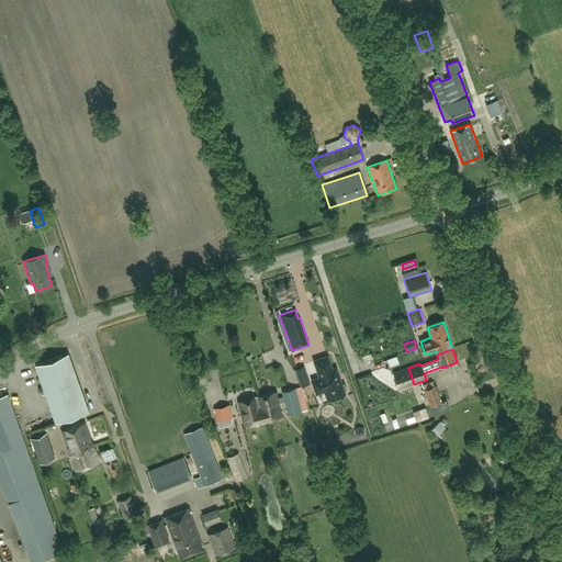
[(56,423),(67,419),(89,412),(69,355),(36,367),(56,423)]
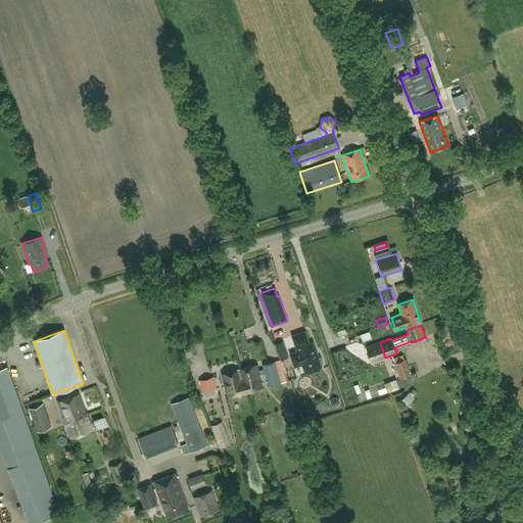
[(310,343),(304,331),(292,335),(298,351),(290,353),(295,366),(302,363),(305,371),(310,370),(311,372),(313,373),(317,372),(318,370),(317,368),(321,366),(321,364),(323,363),(321,357),(318,358),(313,342),(310,343)]
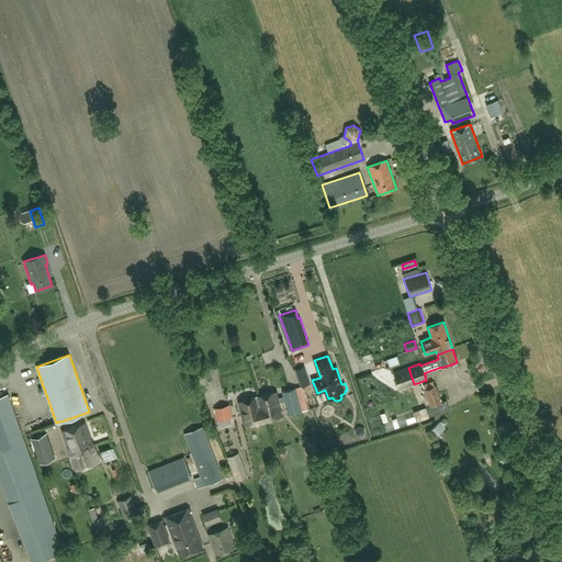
[(386,360),(389,368),(400,364),(396,357),(386,360)]
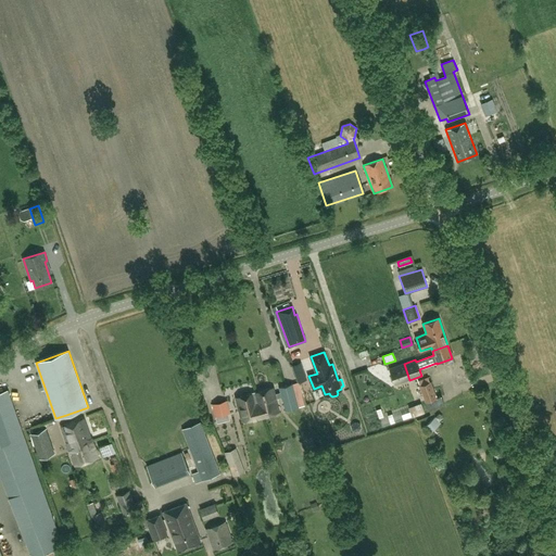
[(292,365),(298,382),(307,379),(301,362),(292,365)]
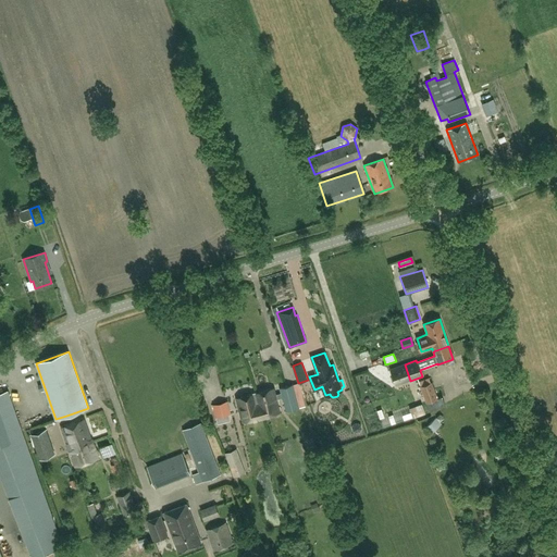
[(410,381),(405,364),(390,369),(395,386),(410,381)]
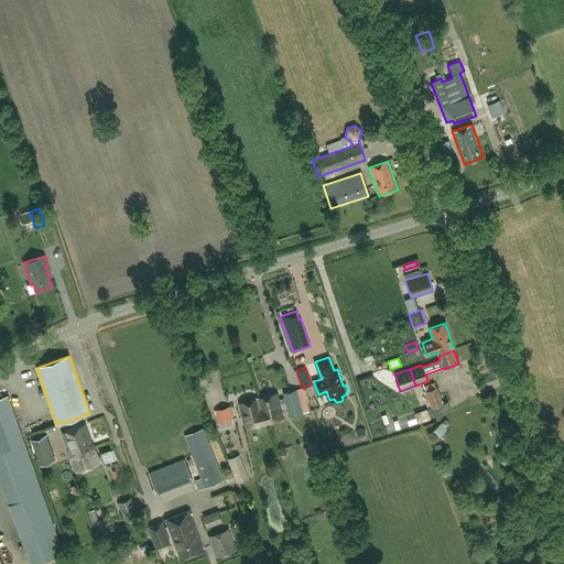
[(440,378),(443,388),(459,380),(456,370),(440,378)]
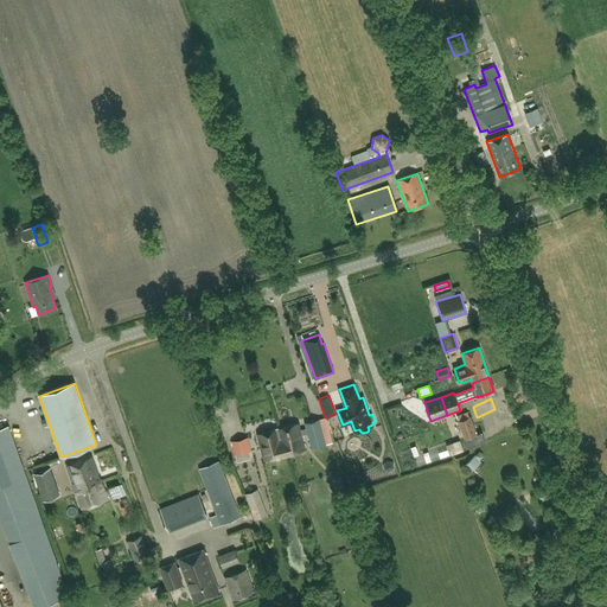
[(464,439),(467,438),(477,434),(470,415),(457,420),(464,439)]
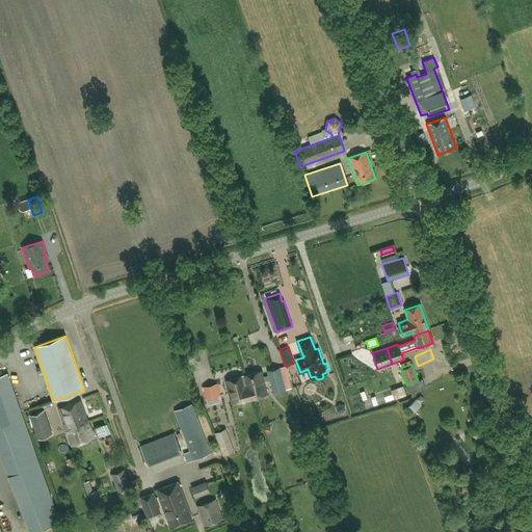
[(245,375),(251,399),(267,395),(264,382),(269,380),(272,393),(285,390),(280,368),(267,371),(268,376),(262,377),(261,371),(245,375)]
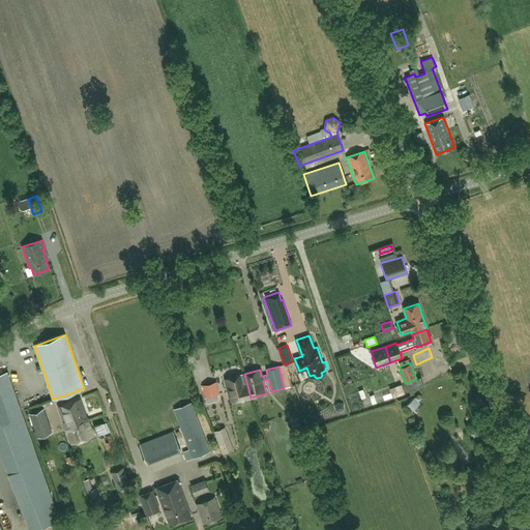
[(251,398),(244,374),(225,379),(231,403),(251,398)]
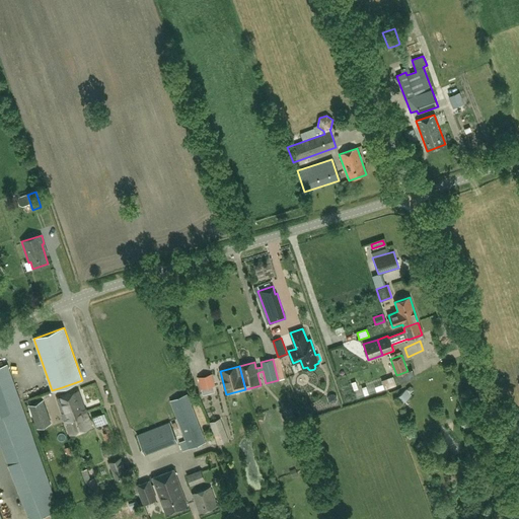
[(32,518),(55,511),(58,509),(8,367),(0,370),(0,445),(28,518),(32,518)]
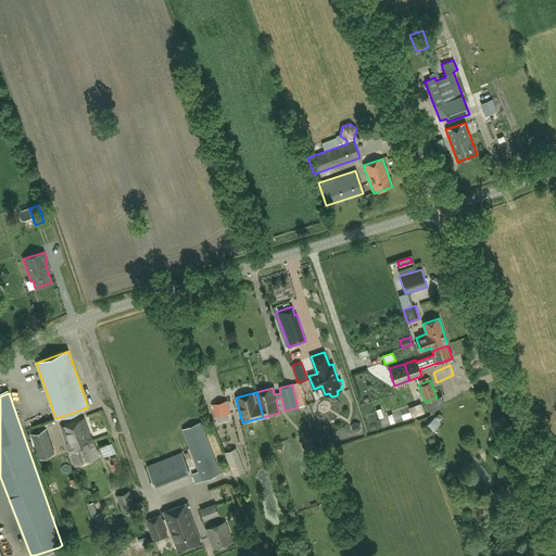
[(477,409),(487,409),(487,399),(477,399),(477,409)]
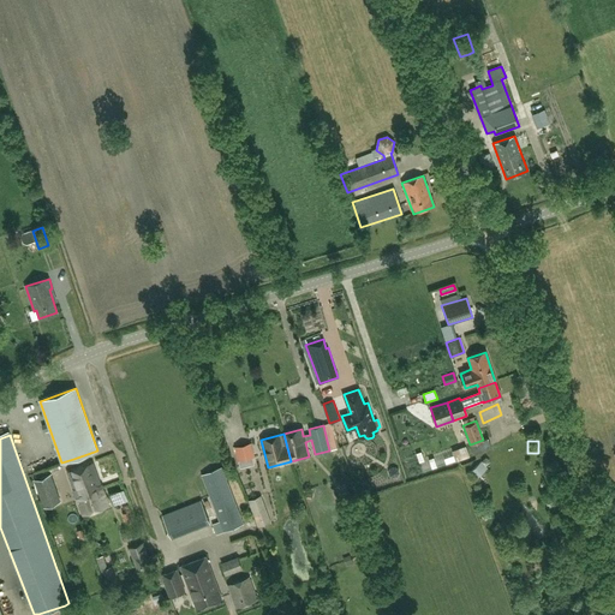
[(479,453),(490,449),(488,442),(477,446),(479,453)]
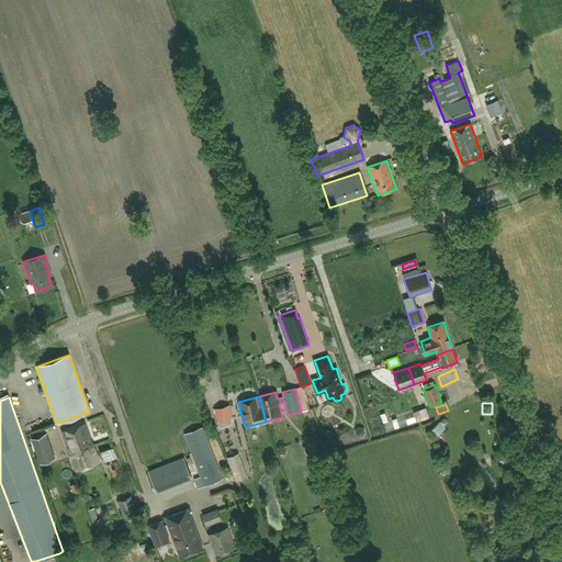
[(229,405),(214,409),(217,422),(233,418),(229,405)]
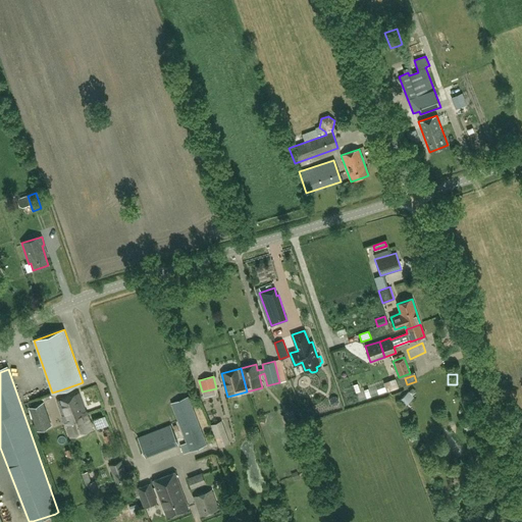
[(356,378),(358,382),(354,383),(356,392),(362,389),(364,398),(368,396),(362,376),(356,378)]
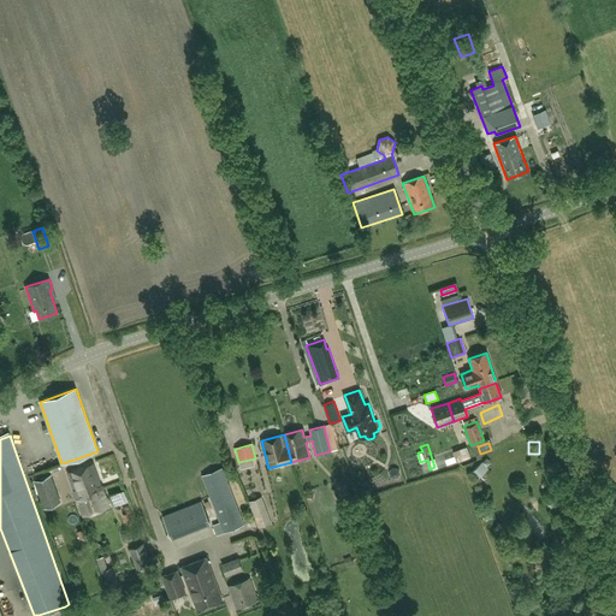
[(456,463),(469,458),(466,446),(452,451),(456,463)]
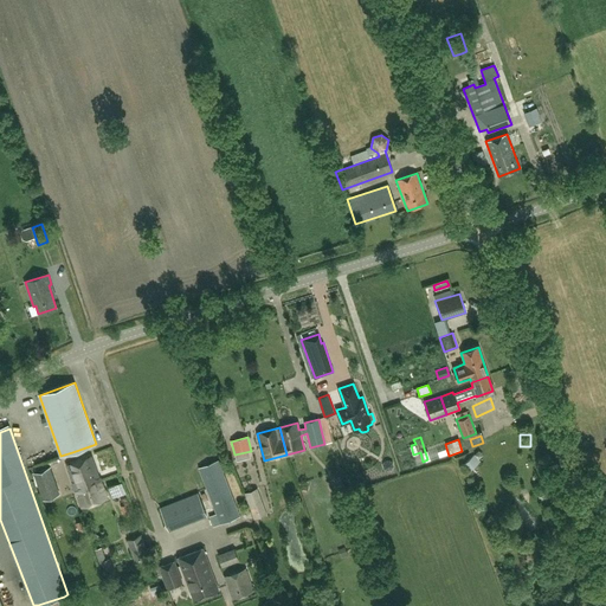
[(475,455),(464,463),(471,470),(481,462),(475,455)]
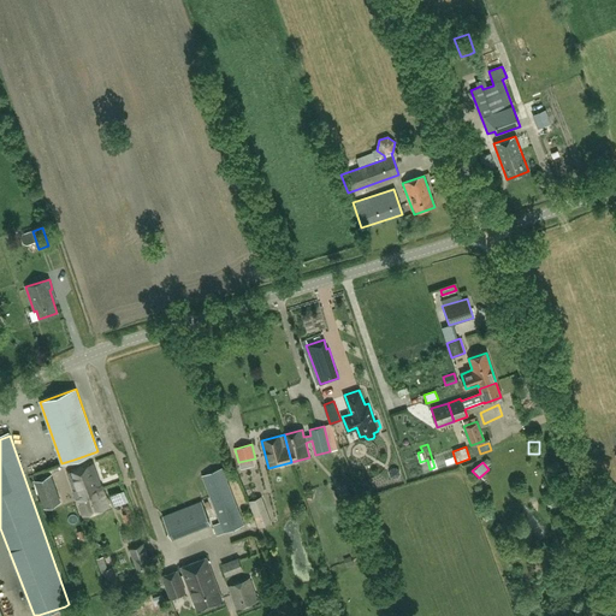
[(89,466),(77,471),(67,473),(77,502),(88,498),(87,496),(89,495),(88,492),(98,489),(99,492),(101,491),(99,481),(95,483),(89,466)]
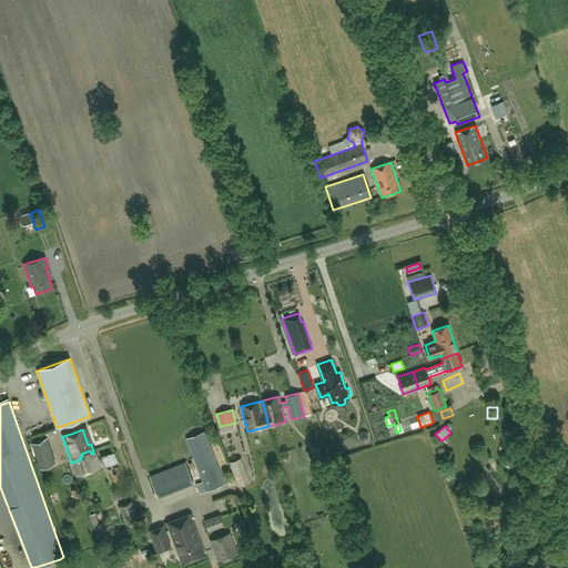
[(202,482),(196,484),(200,494),(225,484),(205,432),(186,439),(202,482)]
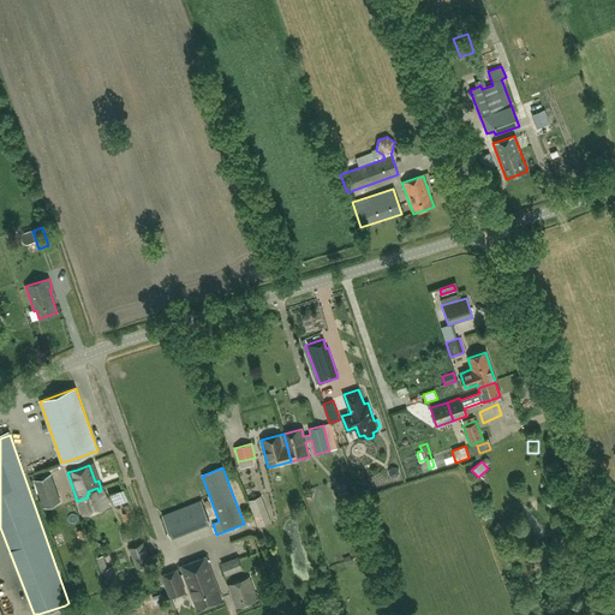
[(60,501),(51,475),(34,481),(43,507),(60,501)]
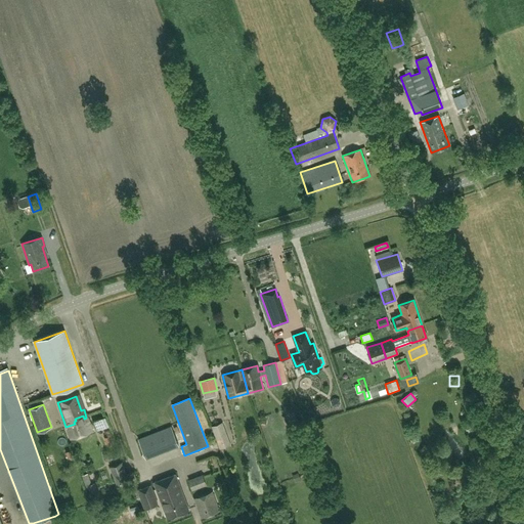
[(75,424),(66,427),(71,439),(92,432),(86,418),(84,419),(83,416),(75,419),(76,421),(74,422),(75,424)]
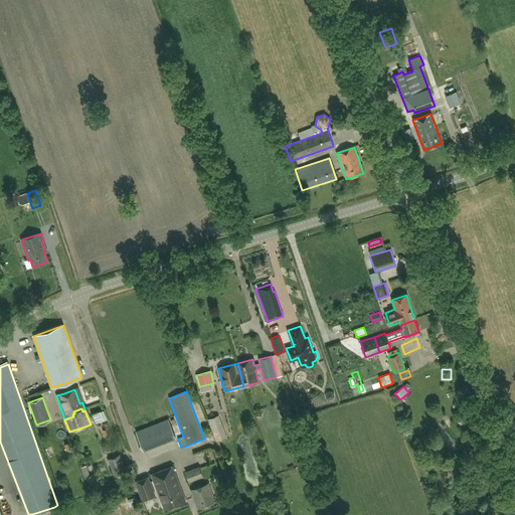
[(99,419),(106,417),(104,410),(97,412),(99,419)]
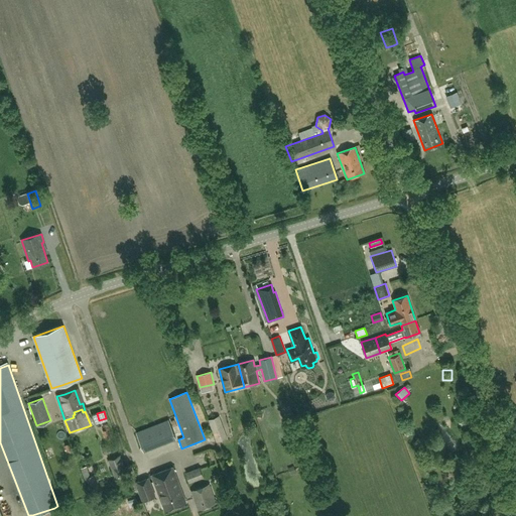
[(227,438),(225,433),(218,416),(209,419),(215,436),(217,441),(227,438)]
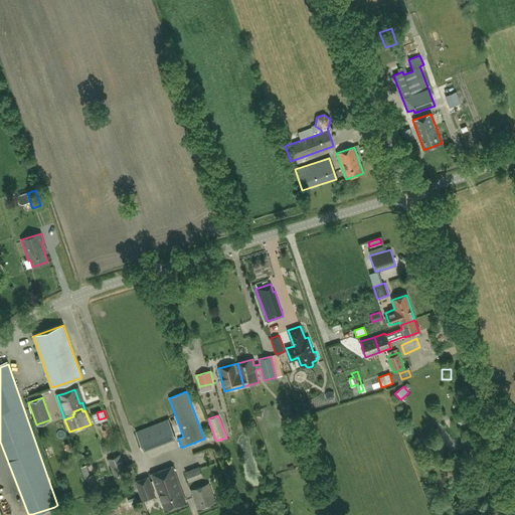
[(294,416),(286,419),(292,438),(301,435),(294,416)]
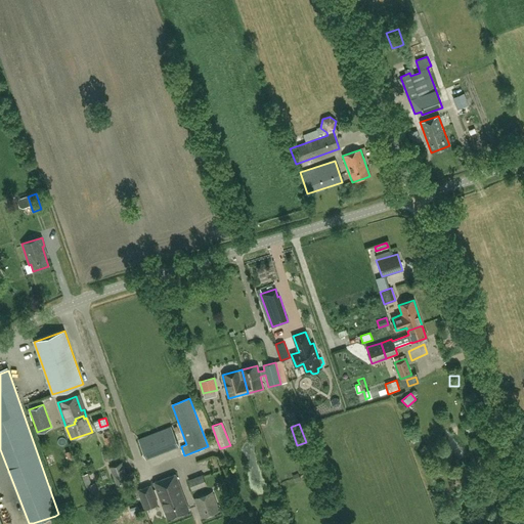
[(171,427),(139,439),(147,459),(178,446),(171,427)]
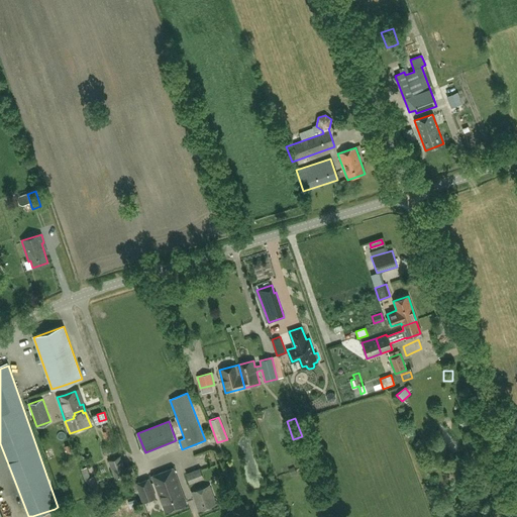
[(108,460),(115,480),(119,478),(121,483),(127,481),(126,479),(134,475),(130,464),(124,468),(119,455),(108,460)]
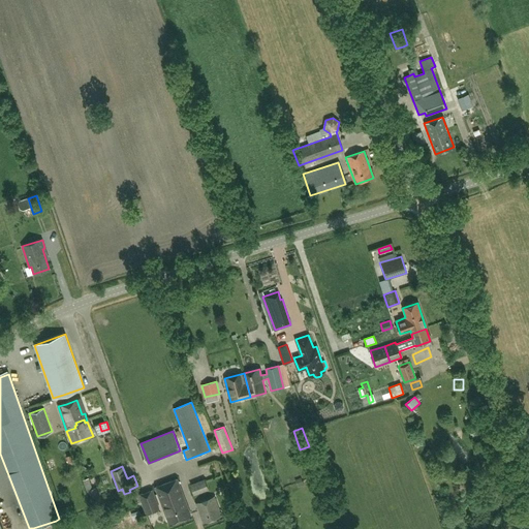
[(190,516),(177,479),(155,487),(165,515),(165,517),(166,522),(168,522),(168,524),(190,516)]
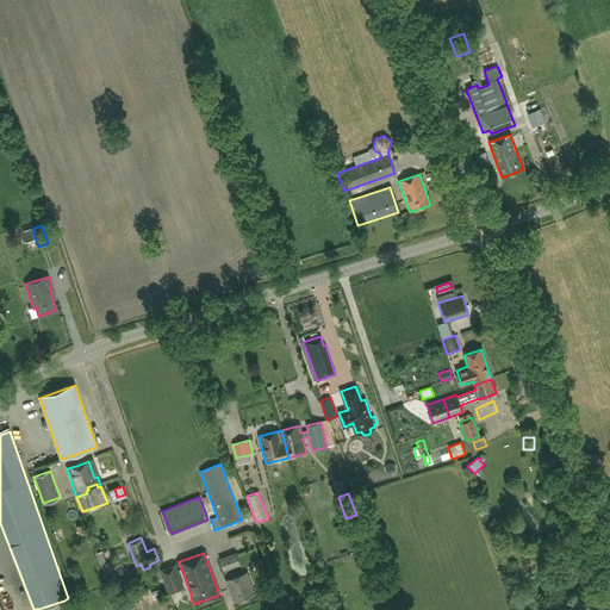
[(219,559),(224,570),(232,566),(229,555),(219,559)]
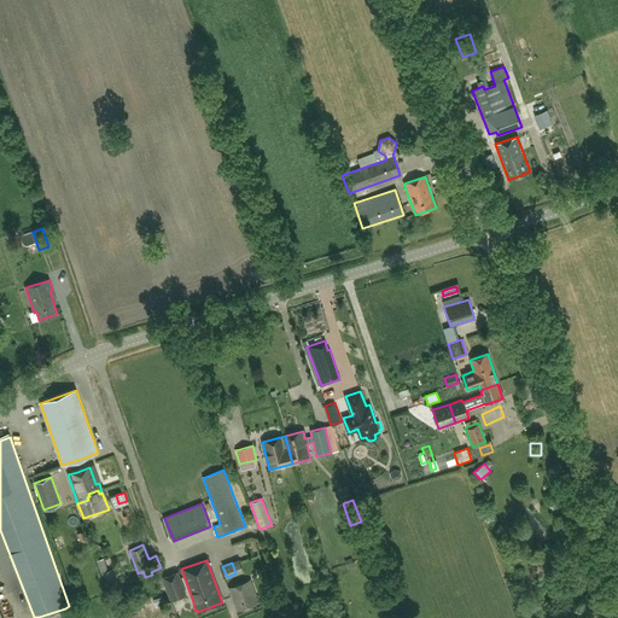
[(117,584),(112,570),(104,572),(103,567),(99,569),(106,589),(117,584)]
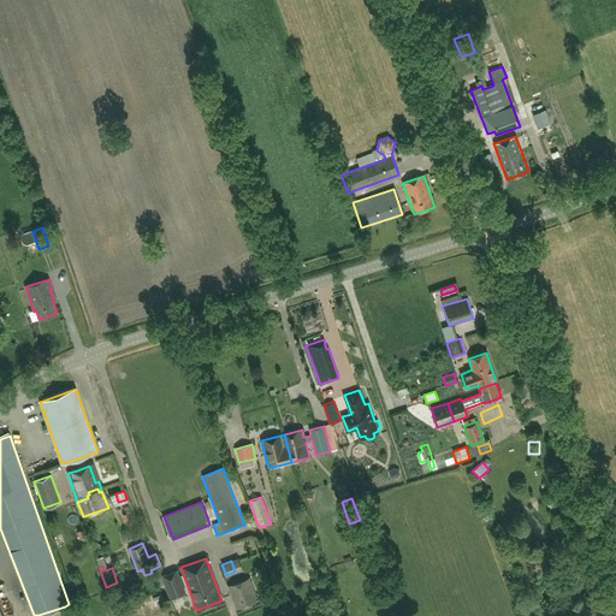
[(185,593),(181,579),(177,570),(163,575),(166,585),(171,598),(185,593)]
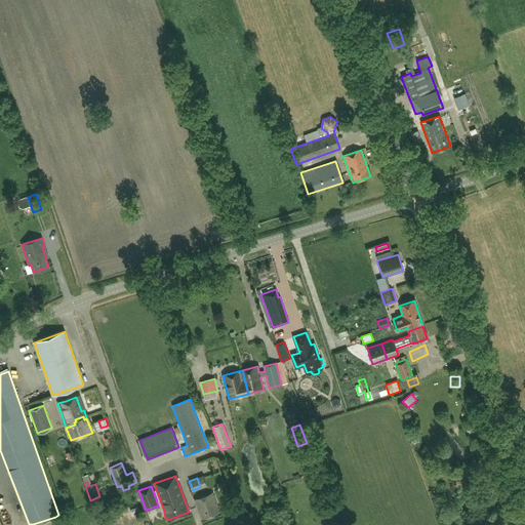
[(195,499),(201,518),(219,512),(212,492),(195,499)]
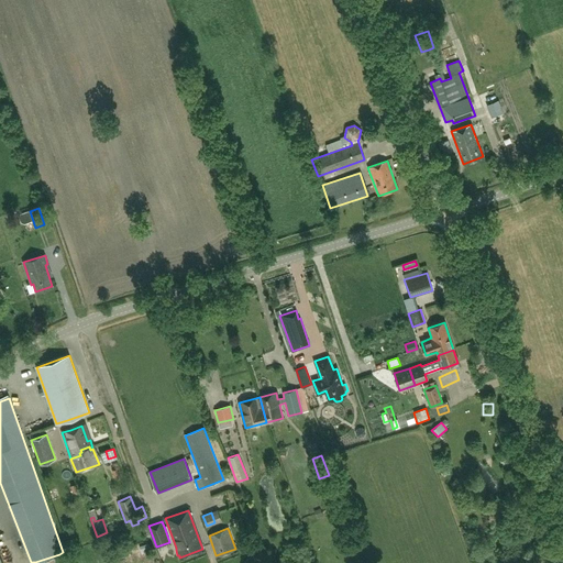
[(537,559),(545,555),(543,549),(534,551),(537,559)]
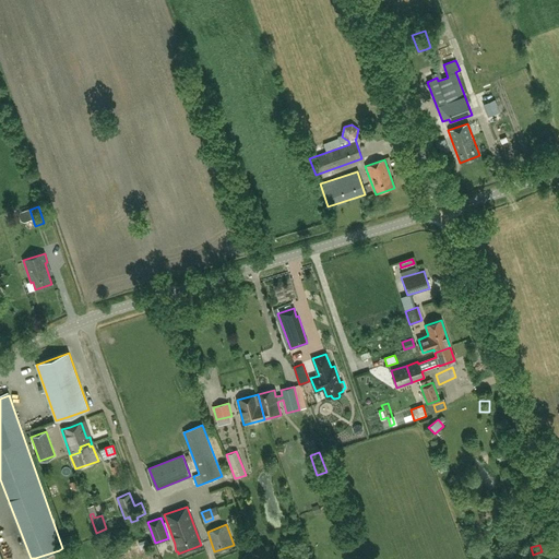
All buildings are outlined.
